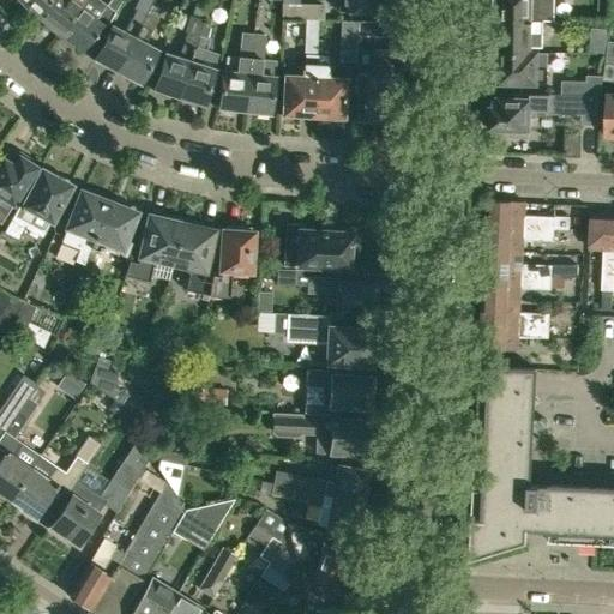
[(40,0),(43,4),(36,13),(46,22),(43,24),(58,35),(85,0),(40,0)]
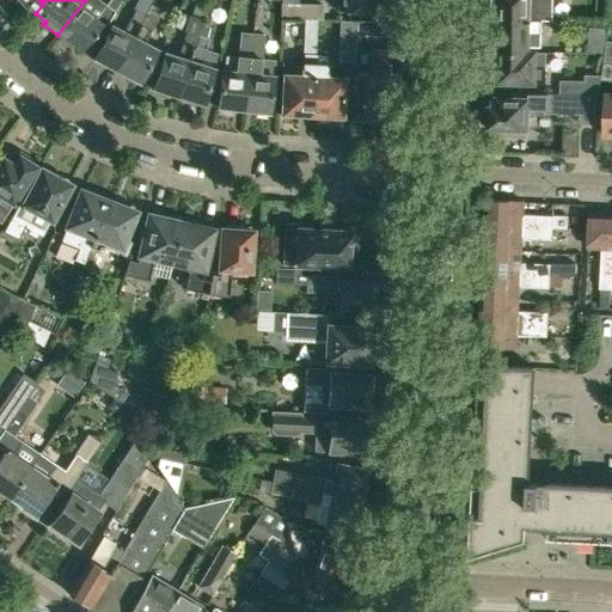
[(111,0),(108,6),(101,0),(85,0),(57,35),(71,44),(73,42),(83,49),(101,25),(109,25),(122,0),(111,0)]
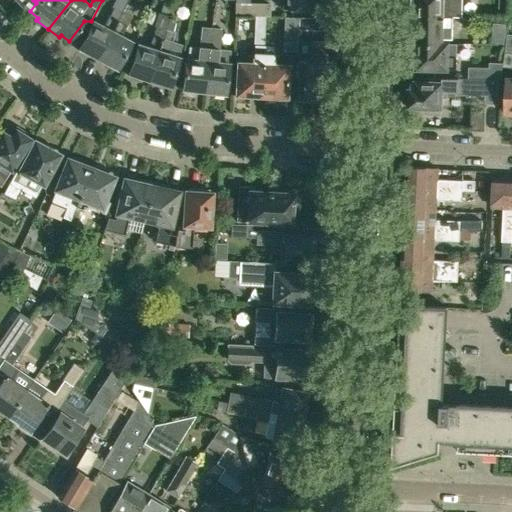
[(123,11),(122,10),(127,0),(117,0),(103,27),(92,21),(77,50),(88,55),(89,53),(98,58),(123,11)]
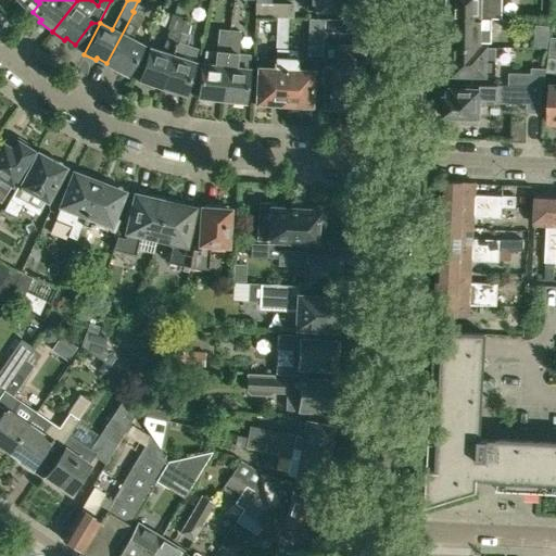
[(307,0),(307,8),(344,10),(344,0),(307,0)]
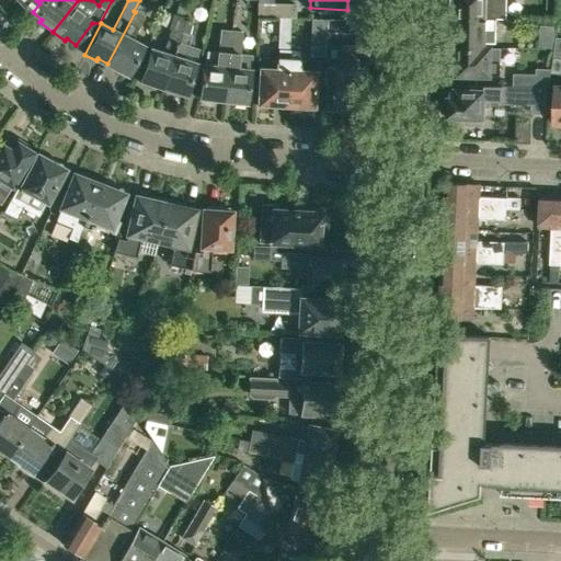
[(497,20),(506,20),(506,0),(451,0),(451,8),(454,10),(454,14),(451,14),(484,15),(484,19),(497,20)]
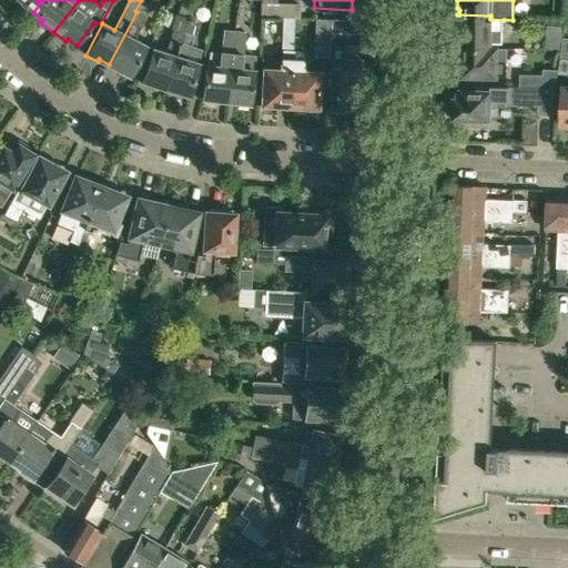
[(261,17),(282,17),(294,18),(298,18),(298,3),(261,2),(261,17)]
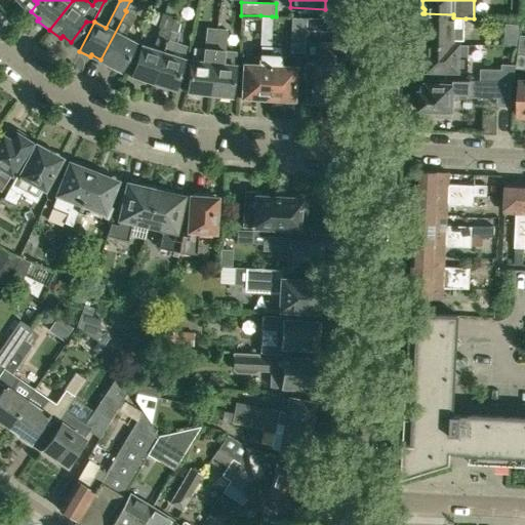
[(119,72),(129,53),(134,43),(124,37),(134,15),(126,11),(101,59),(110,64),(109,67),(119,72)]
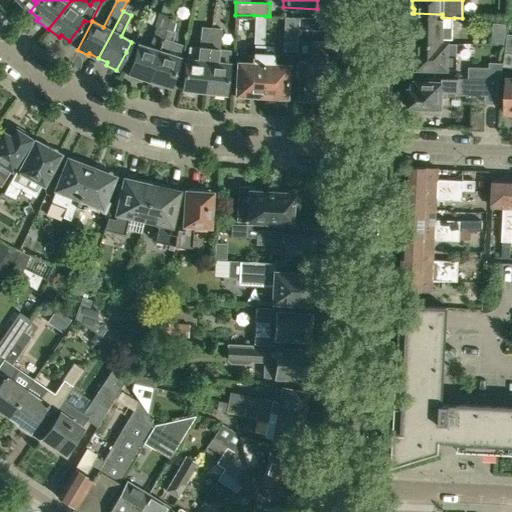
[(149,79),(168,21),(169,16),(160,13),(149,48),(137,44),(127,75),(139,78),(140,76),(149,79)]
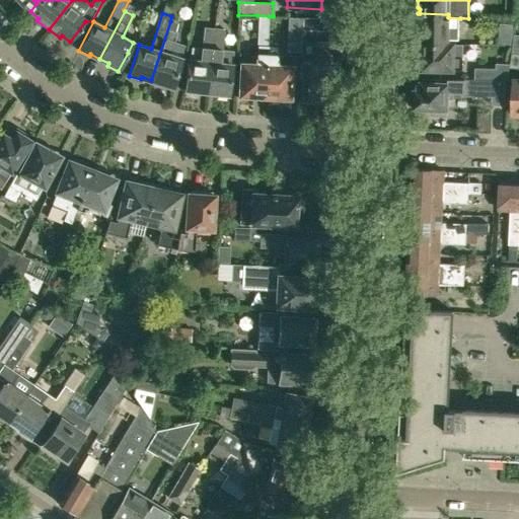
[(460,30),(460,18),(448,17),(448,14),(418,13),(417,44),(449,45),(449,29),(460,30)]
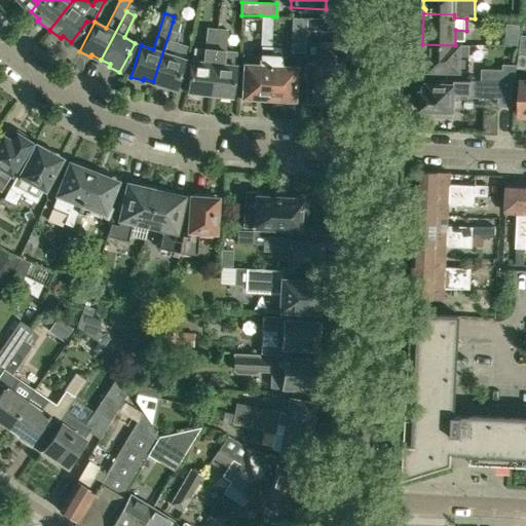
[(261,15),(261,34),(271,34),(272,16),(261,15)]
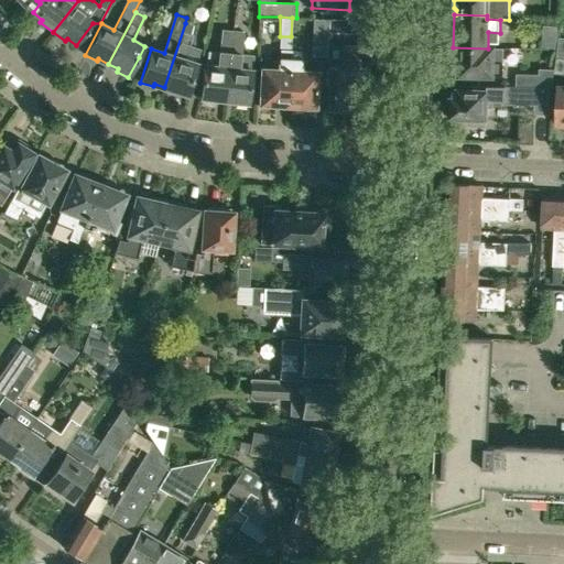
[(527,17),(512,17),(512,29),(527,29),(527,17)]
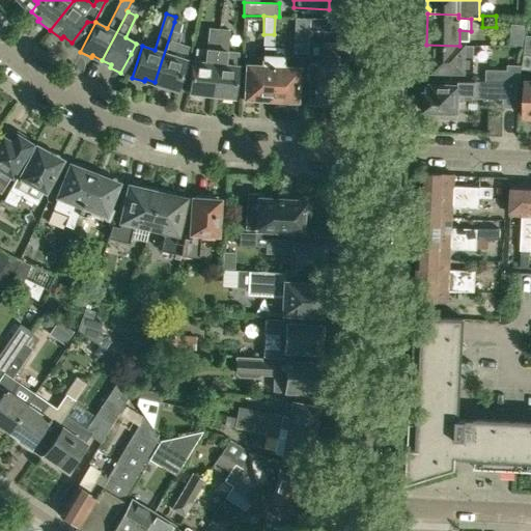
[(308,53),(310,18),(296,17),(294,52),(308,53)]
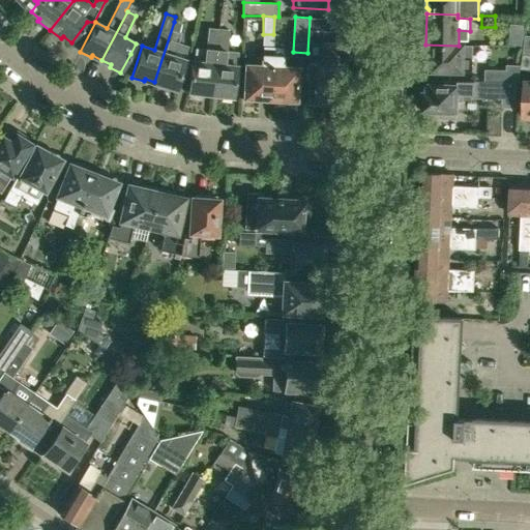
[(336,18),(310,18),(308,30),(335,30),(336,18)]
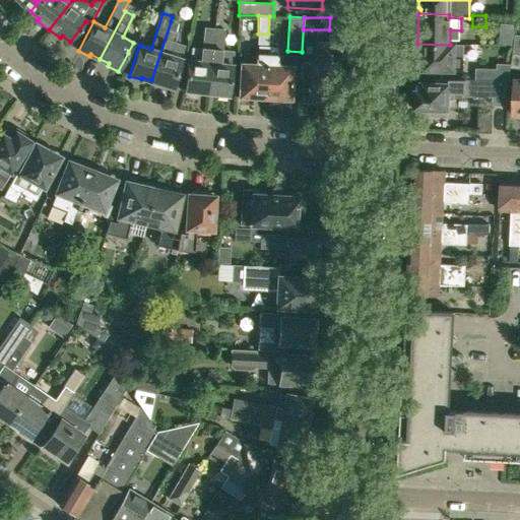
[(174,42),(177,33),(180,23),(171,21),(151,80),(160,83),(160,85),(172,89),(182,57),(180,56),(184,45),(174,42)]
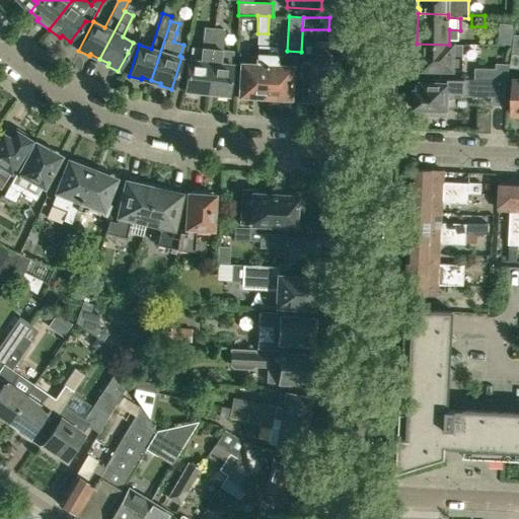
[(207,91),(215,28),(204,26),(202,48),(191,46),(184,91),(197,92),(197,90),(207,91)]
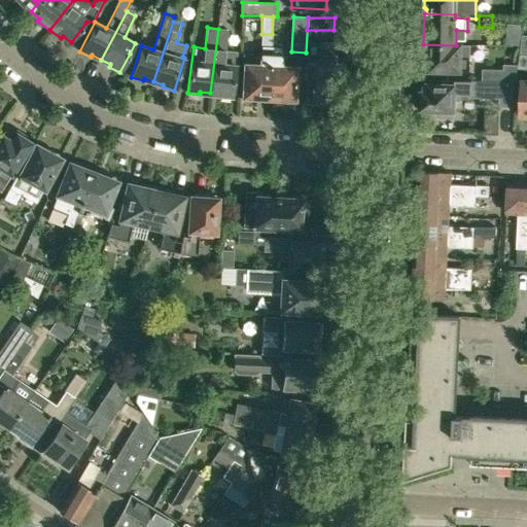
[(226,51),(227,40),(229,30),(218,29),(210,93),(220,94),(219,97),(232,98),(236,65),(235,65),(237,53),(226,51)]
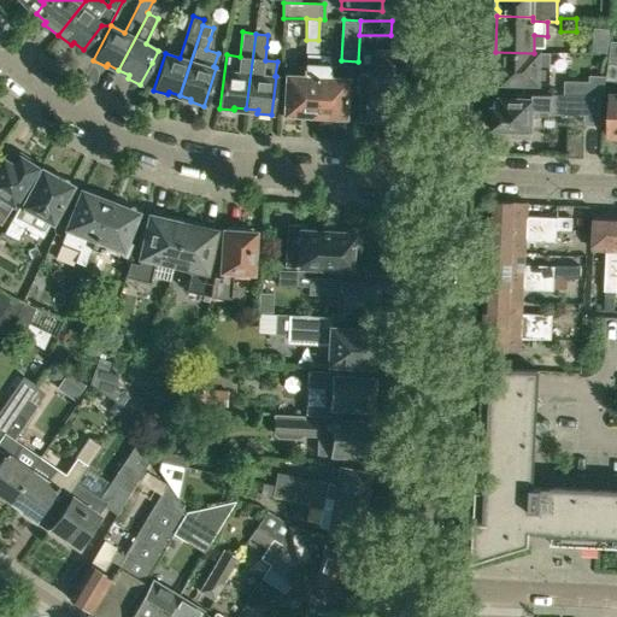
[(392,64),(389,64),(389,48),(375,48),(375,71),(360,71),(359,117),(365,117),(365,118),(382,119),(382,117),(388,117),(388,106),(391,106),(392,64)]
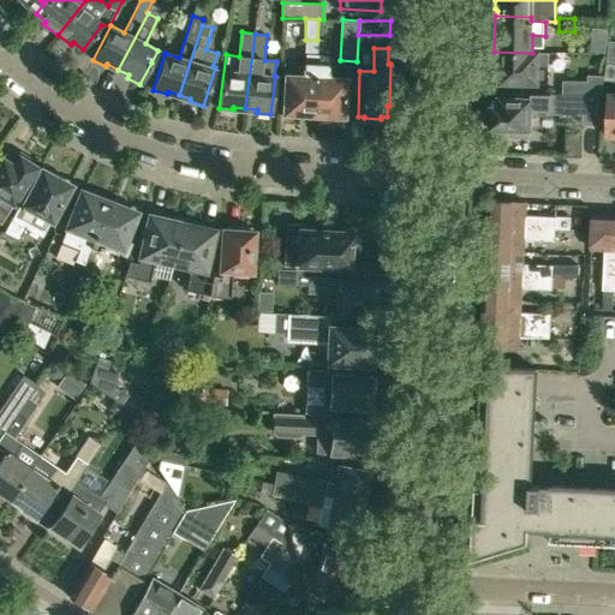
[(317,55),(317,53),(306,52),(305,69),(304,69),(304,75),(286,73),(284,115),(302,117),(302,113),(314,113),(317,55)]
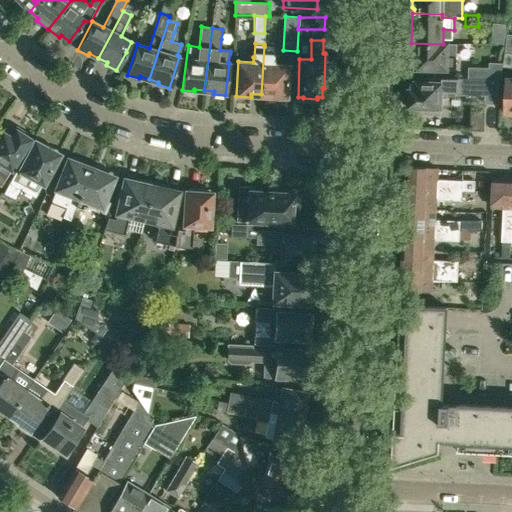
[(443,44),(411,43),(411,45),(413,45),(413,49),(411,51),(410,59),(412,62),(412,68),(457,69),(458,45),(443,44)]
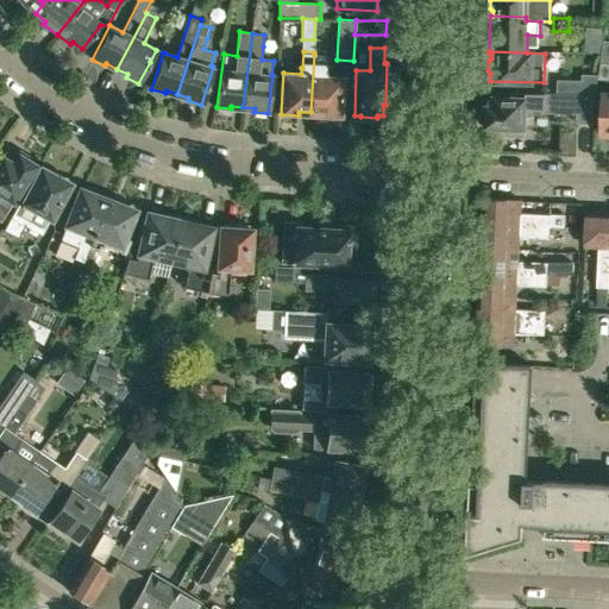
[(340,118),(341,94),(343,77),(326,76),(326,69),(325,69),(326,54),(314,52),(314,55),(311,112),(324,113),(322,117),(340,118)]
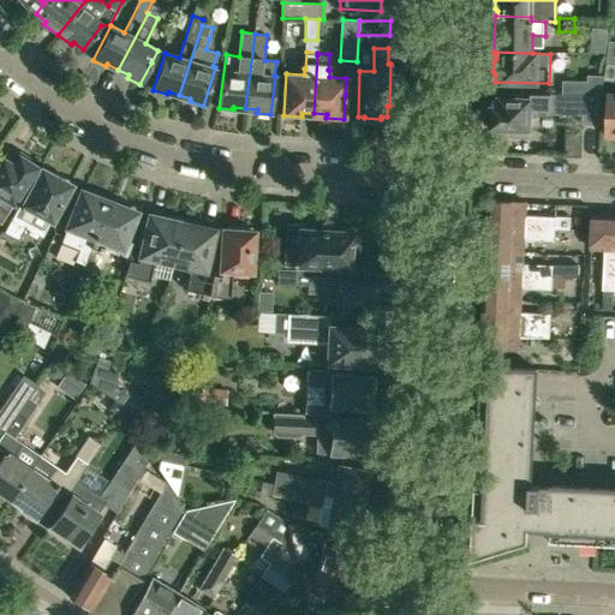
[(589,82),(589,95),(599,96),(603,96),(604,76),(596,75),(590,75),(589,75),(589,82)]
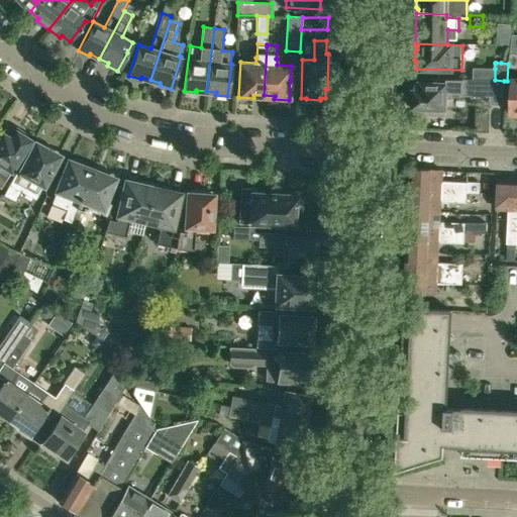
[(452,91),(460,91),(460,96),(491,97),(491,104),(503,105),(504,95),(504,81),(495,80),(473,80),(463,79),(446,79),(446,83),(416,82),(416,91),(413,90),(413,92),(407,92),(407,106),(413,106),(413,108),(429,109),(429,115),(444,115),(444,109),(446,109),(446,98),(452,98),(452,91)]
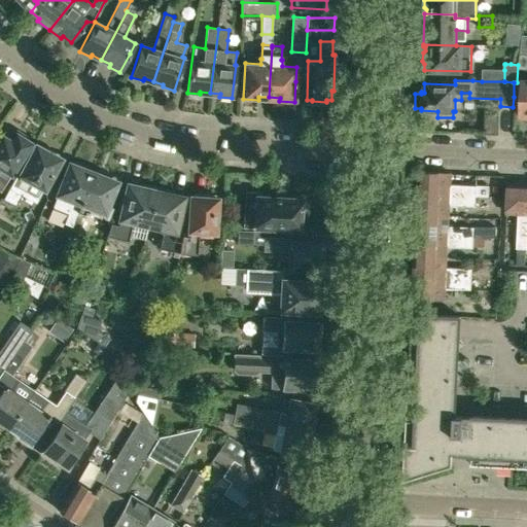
[(493,129),(486,128),(486,133),(497,134),(498,114),(493,113),(493,129)]
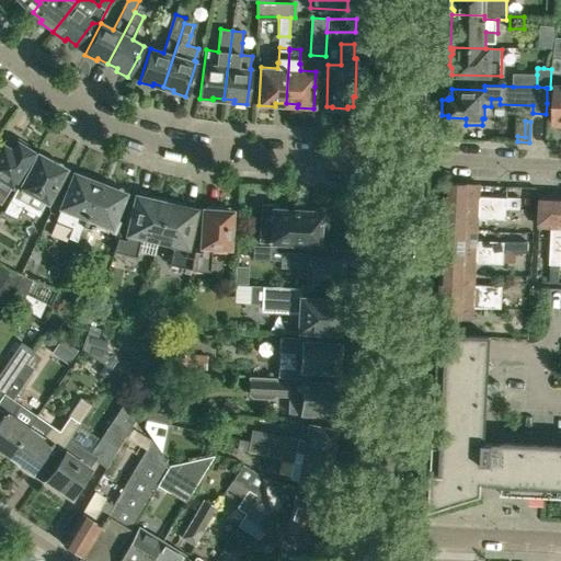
[(0,180),(10,186),(21,170),(33,151),(27,148),(27,144),(18,138),(13,139),(7,149),(1,146),(0,147),(0,180)]
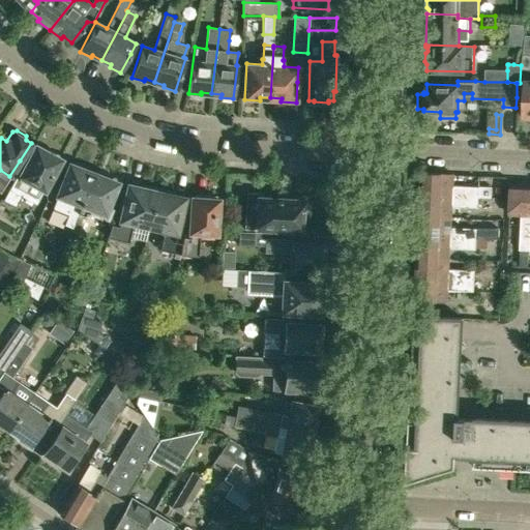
[(45,189),(51,178),(60,159),(58,158),(59,155),(49,149),(47,152),(36,146),(25,168),(22,167),(4,200),(15,205),(25,185),(28,186),(30,181),(45,189)]
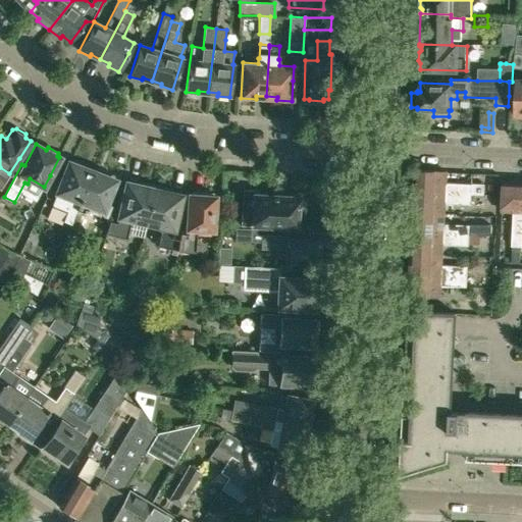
[(73,220),(92,170),(82,166),(83,163),(73,159),(71,162),(68,161),(56,193),(70,198),(68,203),(70,204),(65,217),(73,220)]
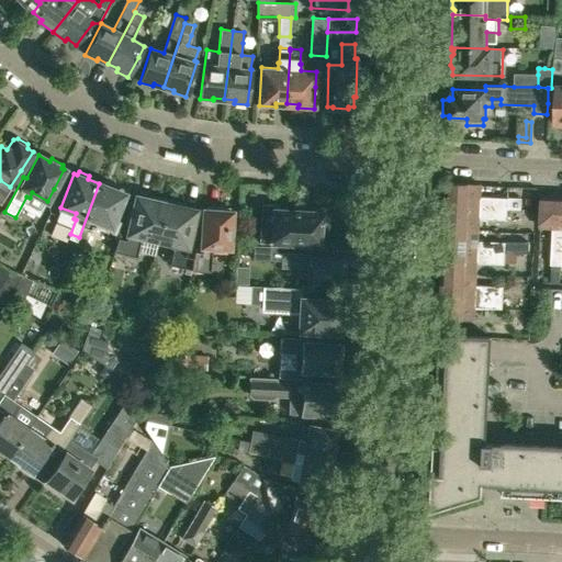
[(446,205),(507,209),(507,203),(508,198),(481,197),(481,184),(447,182),(446,205)]
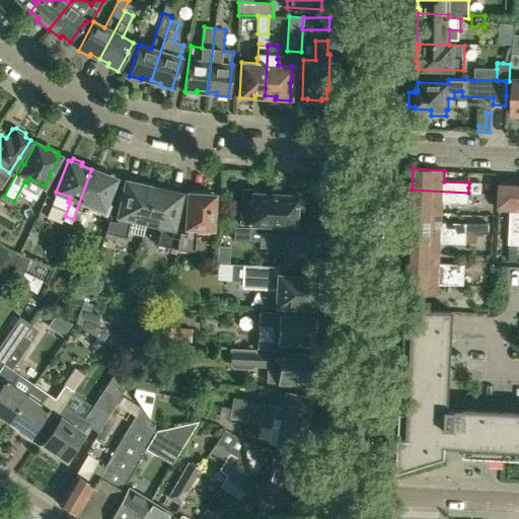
[(91,169),(73,219),(81,222),(84,209),(86,209),(88,204),(103,210),(116,178),(113,177),(114,174),(103,170),(102,173),(91,169)]
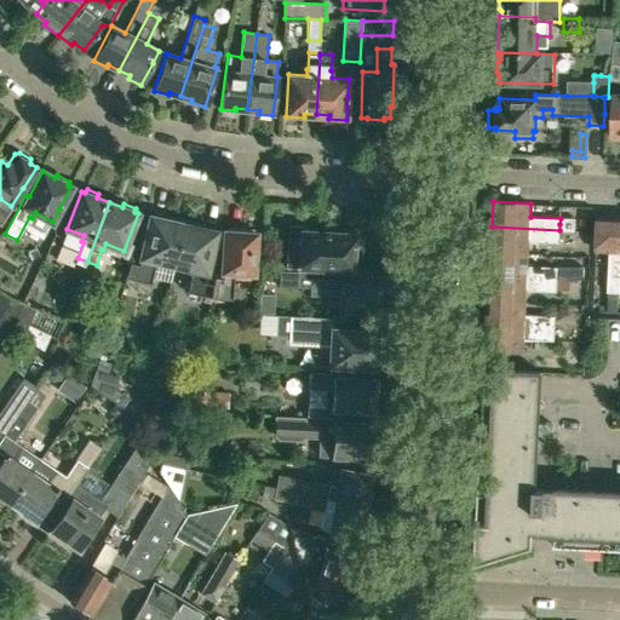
[(618,293),(619,244),(619,214),(598,214),(596,251),(609,251),(607,292),(618,293)]
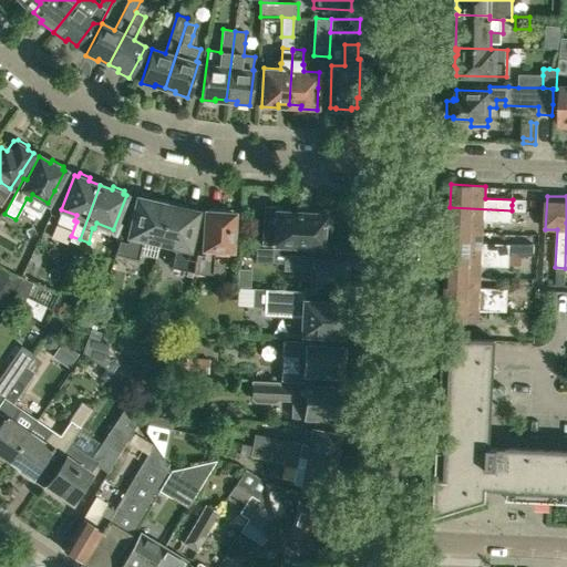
[(155,258),(158,243),(168,200),(150,197),(150,200),(137,197),(133,219),(127,241),(119,240),(115,254),(137,259),(138,255),(155,258)]
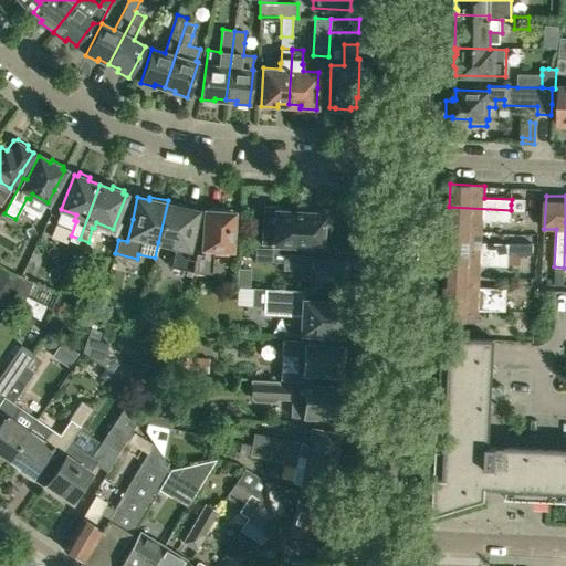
[(525,200),(512,199),(511,205),(511,210),(525,211),(525,200)]
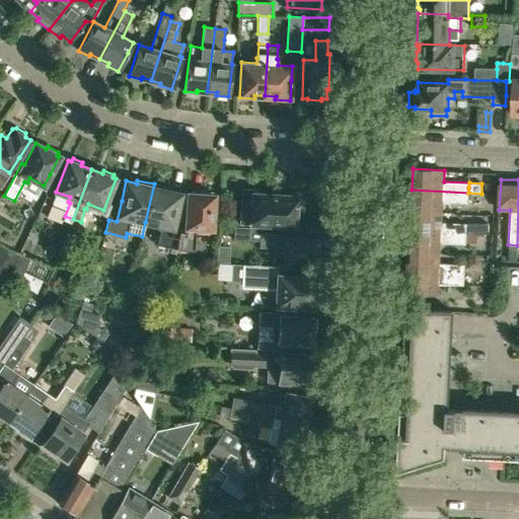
[(171,236),(176,213),(181,194),(170,192),(171,188),(154,183),(145,222),(161,225),(156,244),(175,248),(176,248),(179,232),(178,232),(177,237),(171,236)]
